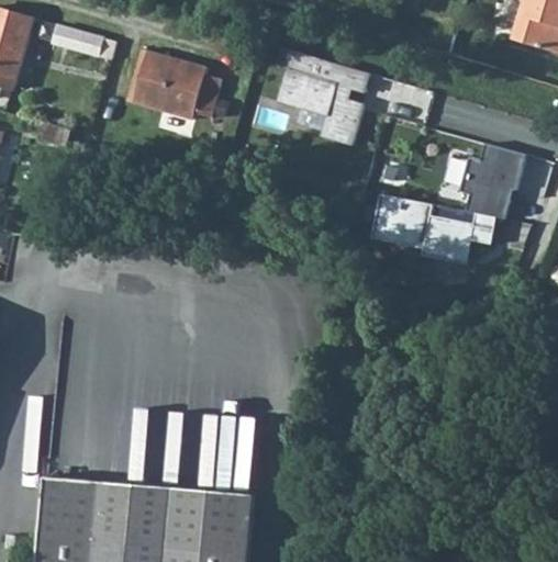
[(557,0),(519,0),(519,1),(523,2),(513,38),(557,52),(557,0)]
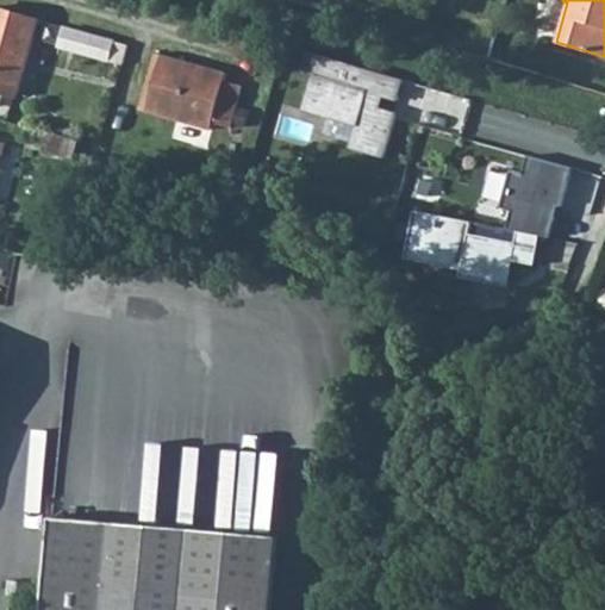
[(0,91),(13,95),(33,19),(0,10),(0,91)]
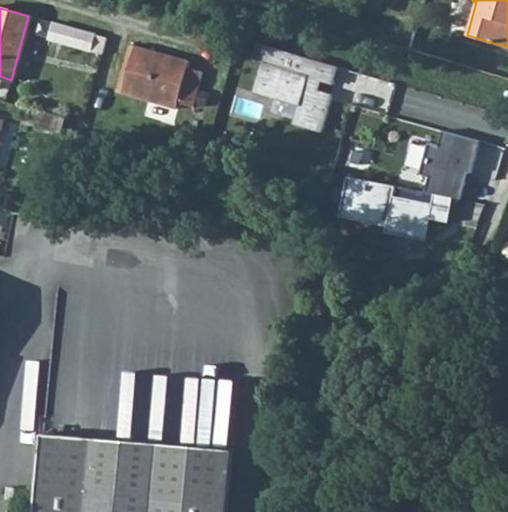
[(99,53),(104,37),(50,22),(46,39),(99,53)]
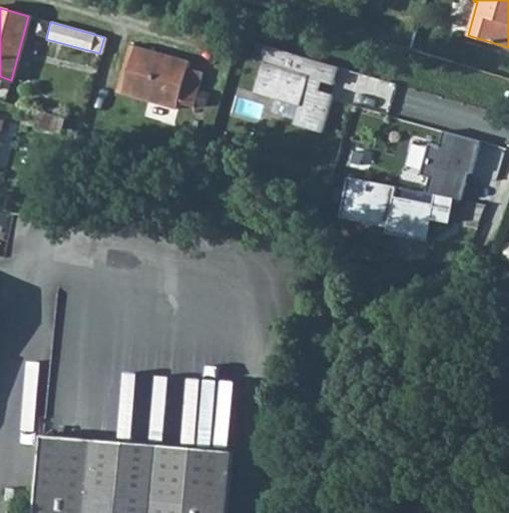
[(187,60),(127,44),(114,91),(174,108),(176,102),(190,106),(200,71),(185,67),(187,60)]
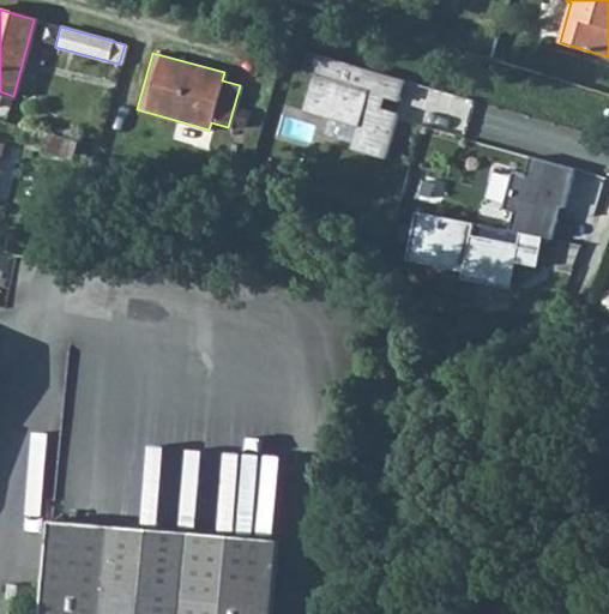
[(403,79),(318,55),(308,90),(327,95),(321,115),(356,125),(350,148),(384,157),(396,113),(373,107),(377,95),(397,100),(403,79)]
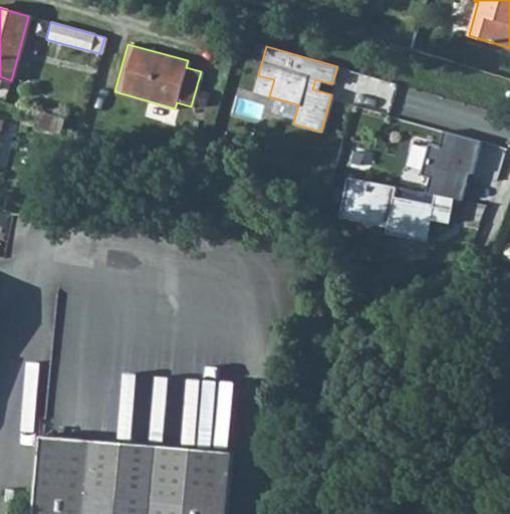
[(23,48),(19,76),(31,78),(36,50),(23,48)]
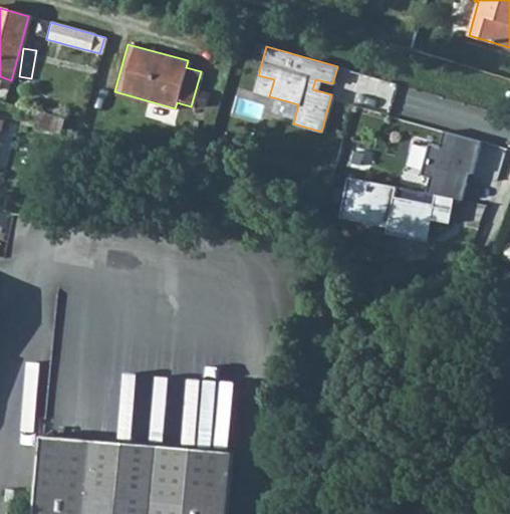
[(56,116),(41,111),(37,126),(52,131),(56,116)]
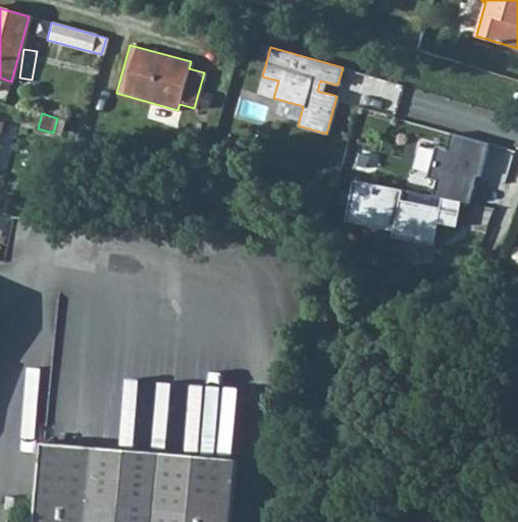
[(435,180),(431,197),(441,199),(461,203),(468,204),(475,175),(477,176),(486,144),(450,134),(446,149),(435,146),(426,178),(435,180)]
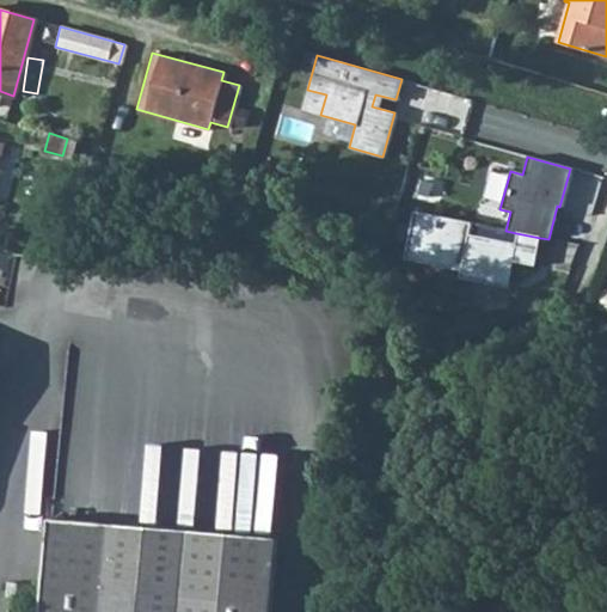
[(540,238),(516,233),(506,231),(477,226),(476,238),(467,237),(470,225),(412,215),(404,263),(460,273),(459,281),(508,289),(513,263),(534,267),(540,238)]
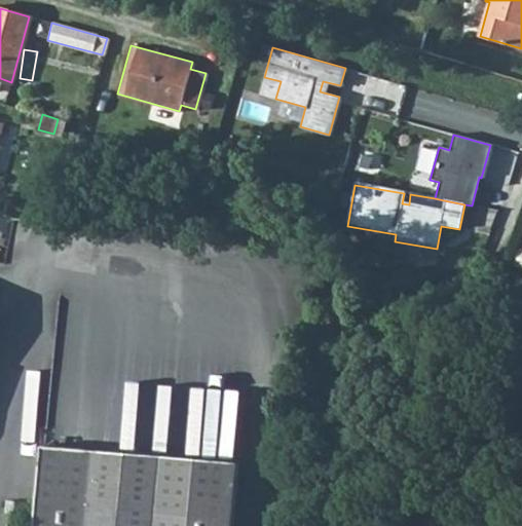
[(230,525),(236,462),(43,445),(35,525),(230,525)]
